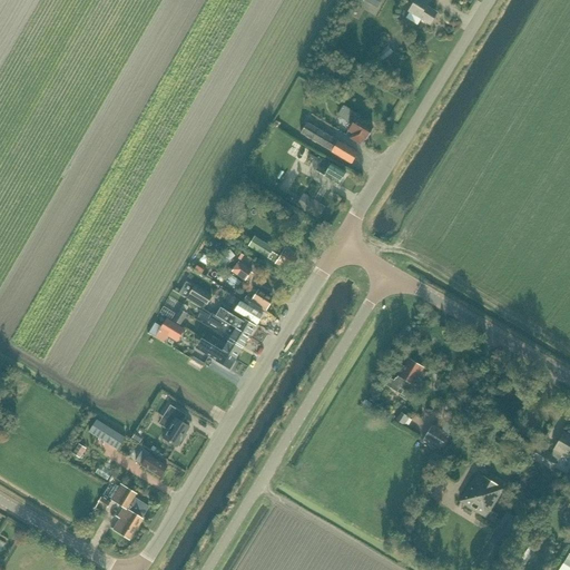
[(414,0),(409,11),(431,26),(438,13),(428,7),(431,0),(414,0)]
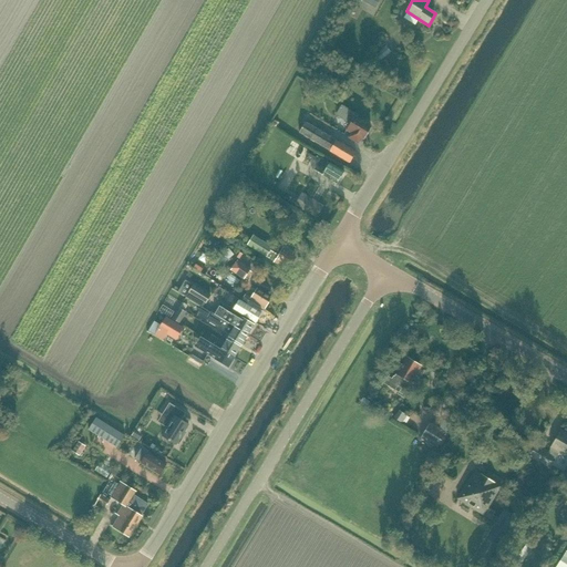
[(371,127),(354,117),(357,114),(341,105),(336,115),(350,124),(346,131),(351,134),(349,137),(359,143),(362,137),(363,138),(371,127)]
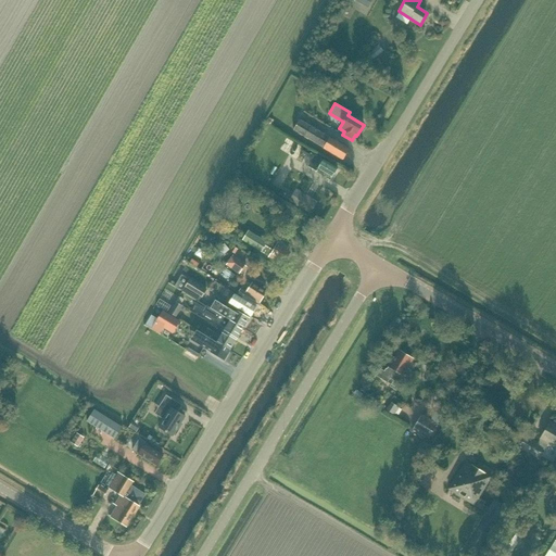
[(342,160),(350,149),(300,119),(293,130),(324,149),(342,160)]
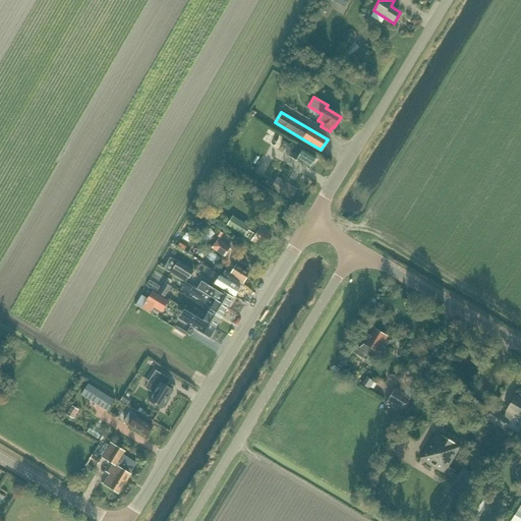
[(296,146),(290,156),(297,160),(310,168),(316,158),(303,150),(296,146)]
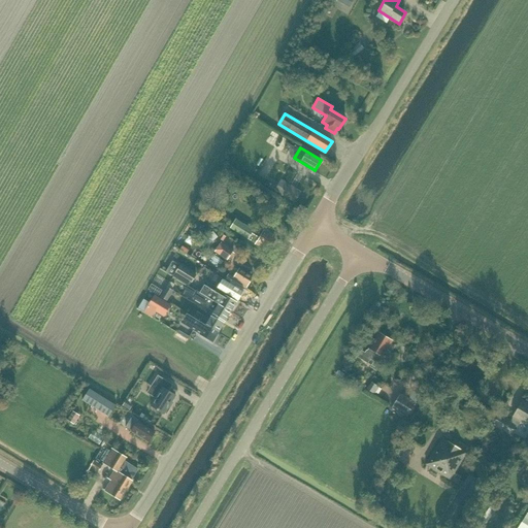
[(295,204),(302,192),(282,179),(274,192),(294,203),(295,204)]
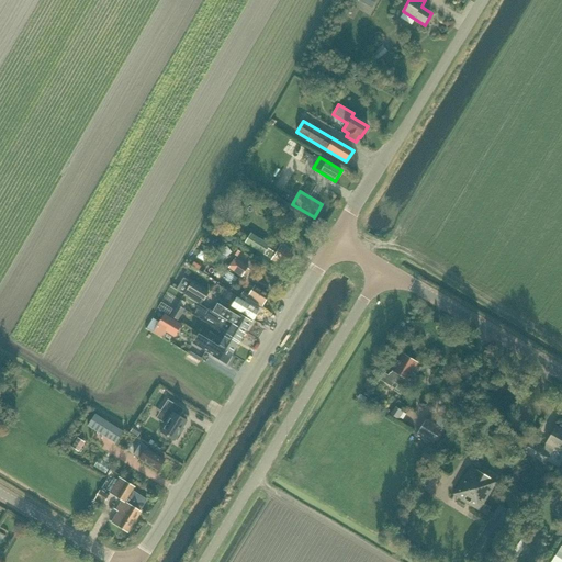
[(291,209),(281,224),(291,231),(301,214),(291,209)]
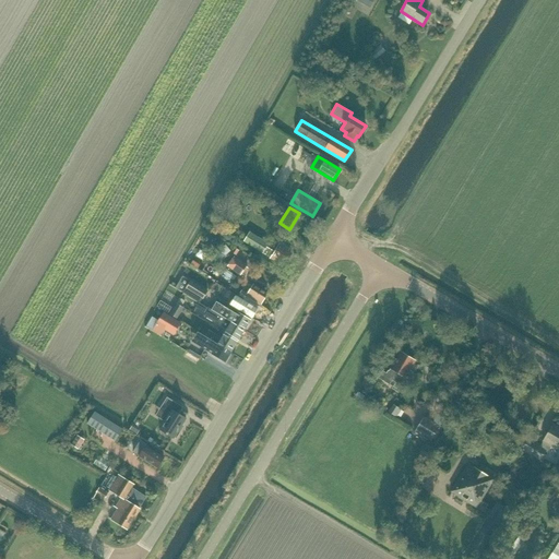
[(290,249),(280,242),(275,251),(268,247),(269,244),(250,232),(245,240),(281,264),(283,261),(286,263),(292,254),(287,253),(290,249)]
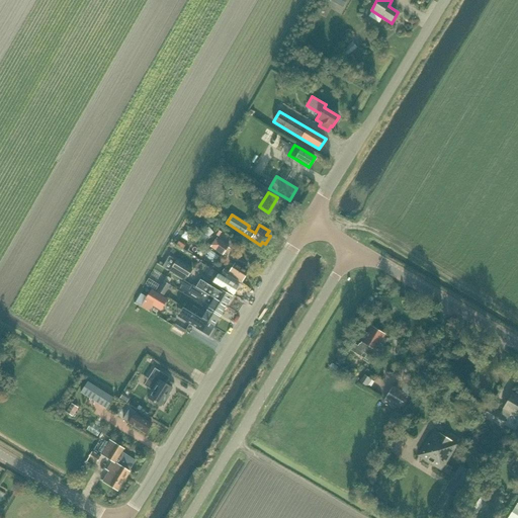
[(224,256),(230,247),(218,239),(211,248),(224,256)]
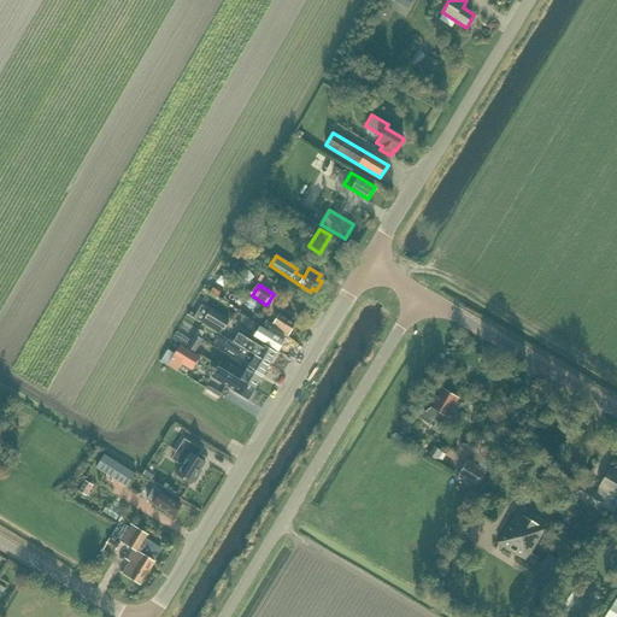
[(230,322),(211,310),(205,319),(203,323),(221,335),(224,330),(230,322)]
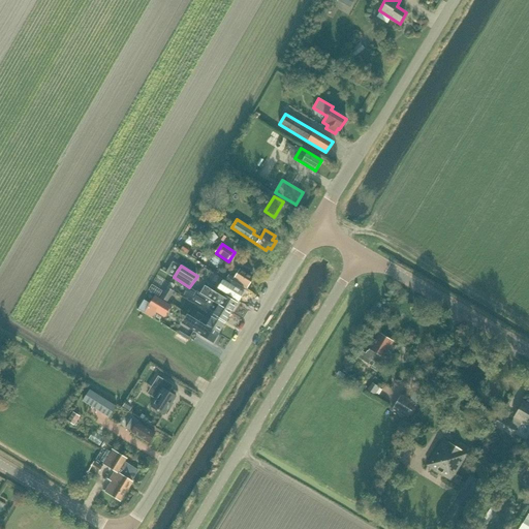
[(246,290),(254,277),(240,269),(235,277),(229,274),(227,279),(246,290)]
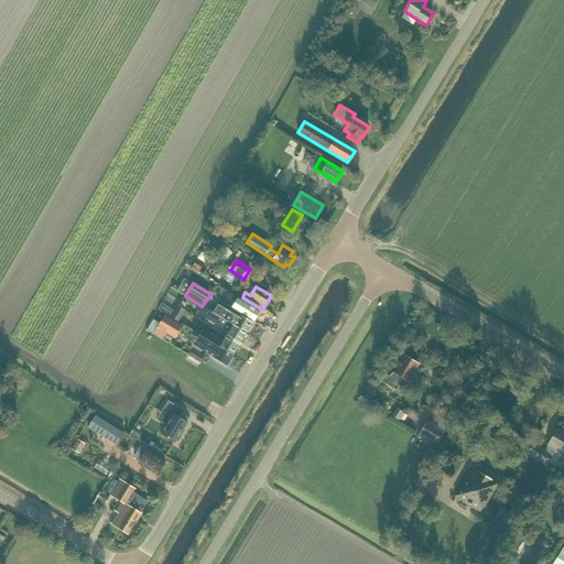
[(255,322),(261,312),(226,290),(219,300),(255,322)]
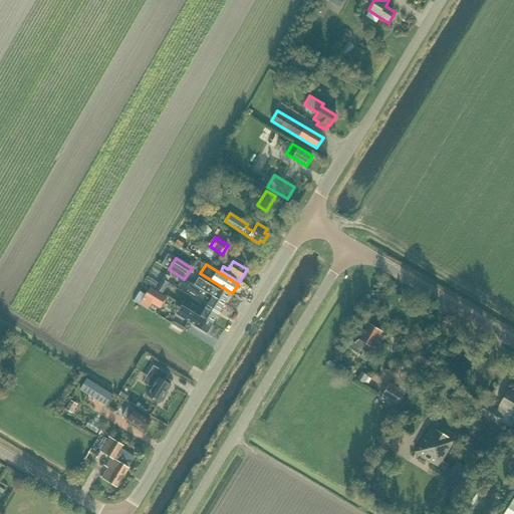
[(168,282),(171,277),(166,274),(163,279),(168,282)]
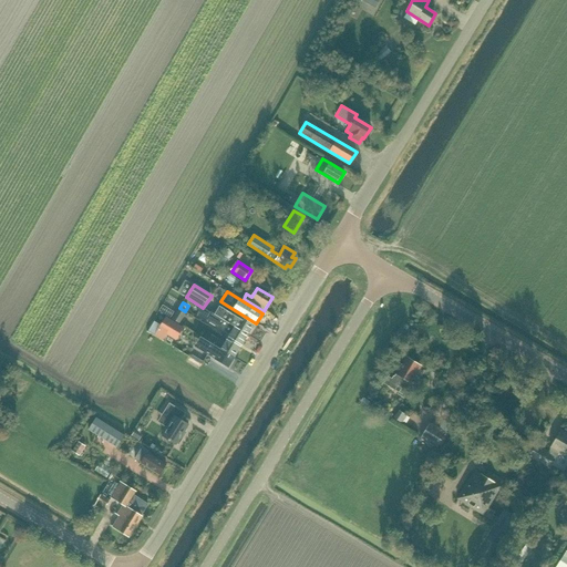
[(219,307),(215,315),(249,336),(255,325),(241,317),(240,319),(222,308),(219,307)]
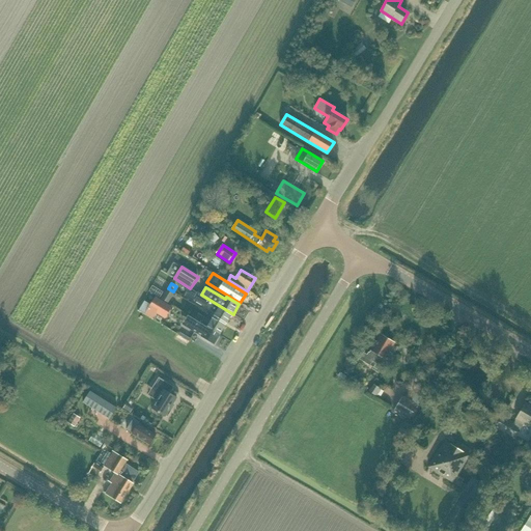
[(175,292),(173,291),(168,288),(162,300),(168,303),(175,292)]
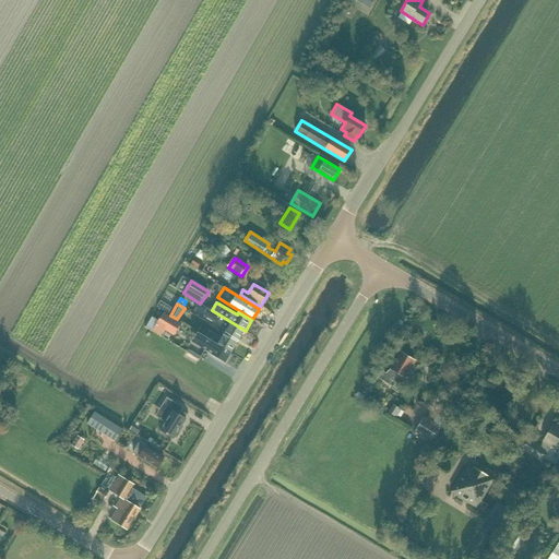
[(239,341),(246,331),(212,310),(210,308),(210,309),(204,317),(227,330),(225,332),(239,341)]
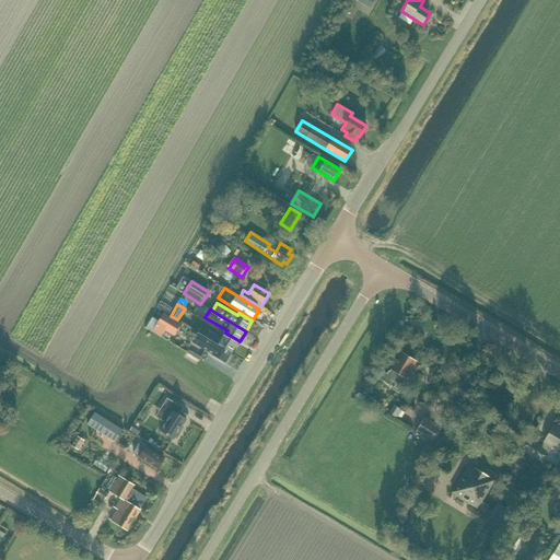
[(160,336),(164,329),(175,336),(182,324),(164,314),(153,331),(160,336)]
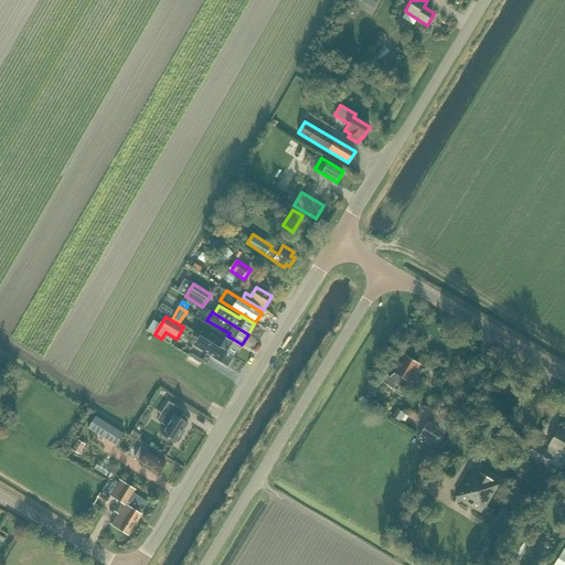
[(205,333),(203,338),(234,356),(241,345),(227,338),(225,342),(212,334),(211,337),(205,333)]
